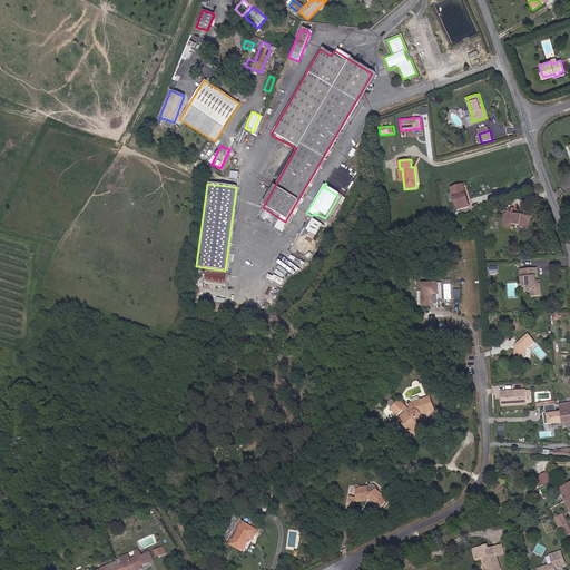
[(470,207),(462,185),(452,187),(458,209),(470,207)]
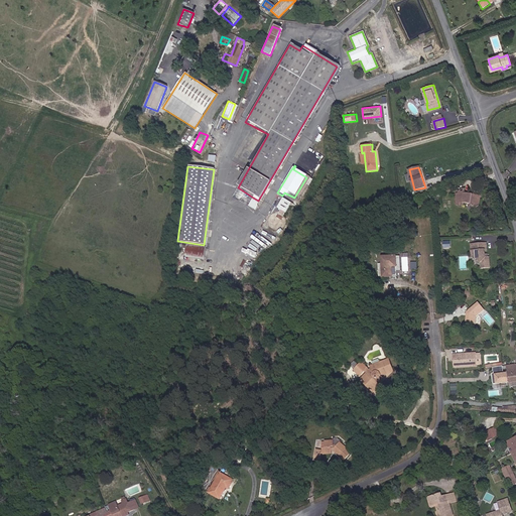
[(480,202),(477,197),(465,194),(465,192),(459,191),(459,195),(457,194),(456,205),(462,206),(463,203),(470,204),(472,207),(475,208),(478,206),(480,202)]
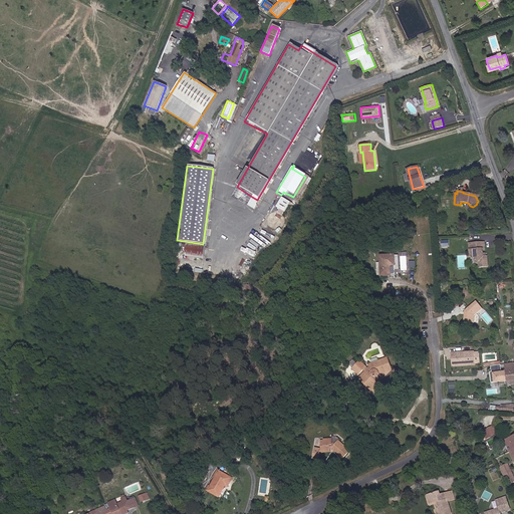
[(252,197),(247,206),(252,209),(257,200),(252,197)]
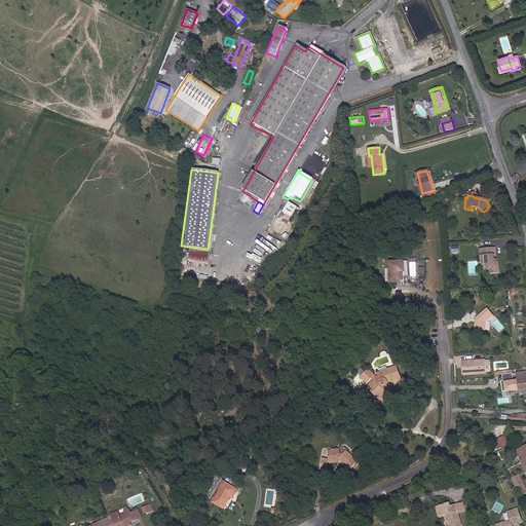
[(285,225),(285,222),(284,221),(292,208),(286,203),(279,214),(282,215),(279,217),(276,217),(274,217),(270,220),(269,224),(269,227),(273,231),(278,232),(283,230),(285,225)]
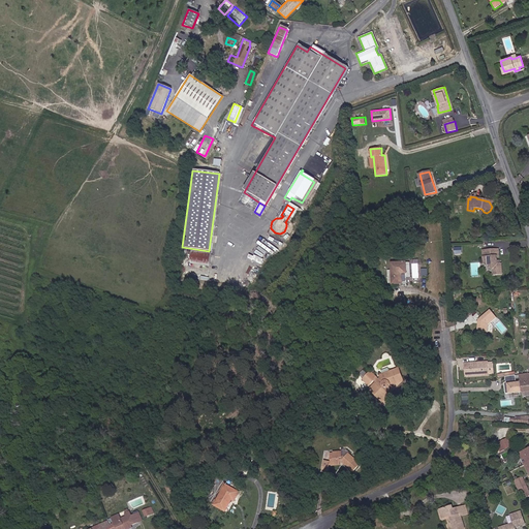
[(499,261),(498,250),(481,251),(483,263),(492,270),(492,275),(501,274),(501,263),(497,263),(497,261),(499,261)]
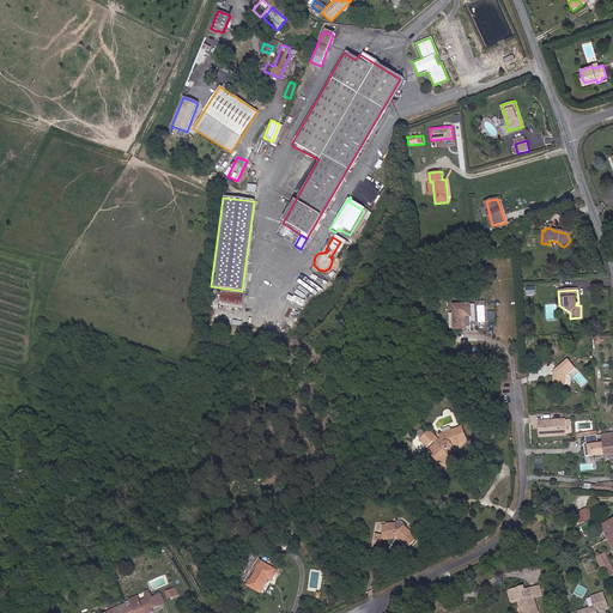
[(469,304),(454,305),(455,329),(471,328),(469,304)]
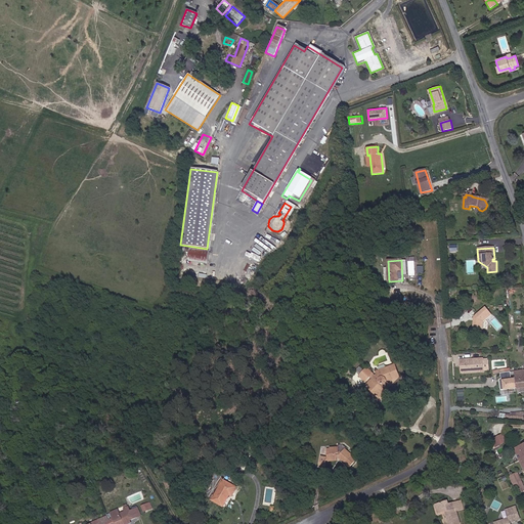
[(411,260),(401,260),(402,280),(411,279),(415,276),(415,263),(411,260)]
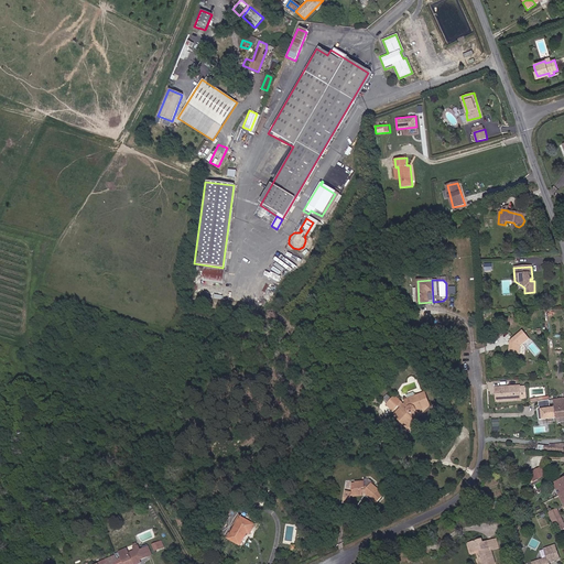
[(530,339),(524,331),(510,342),(509,354),(519,355),(521,347),(530,339)]
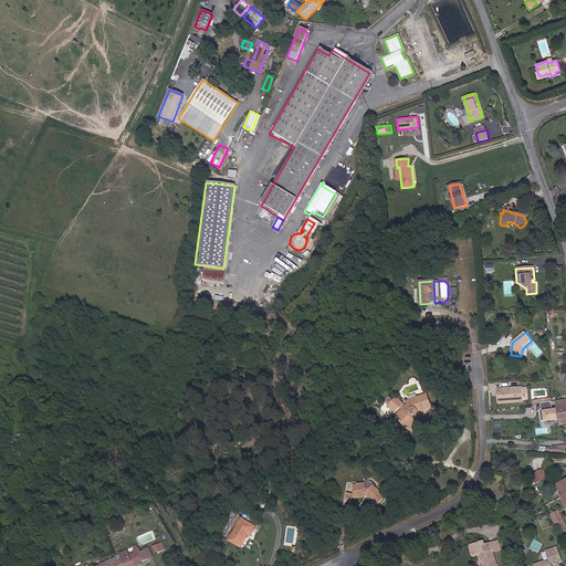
[(522,388),(498,389),(498,404),(522,402),(522,388)]
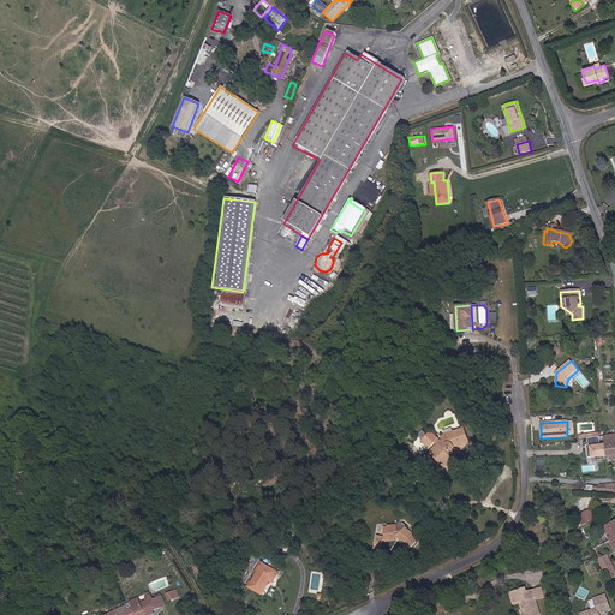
[(429,453),(434,458),(431,460),(437,465),(441,460),(446,465),(452,459),(449,453),(451,451),(449,447),(452,446),(453,448),(465,443),(460,429),(439,437),(440,442),(429,453)]
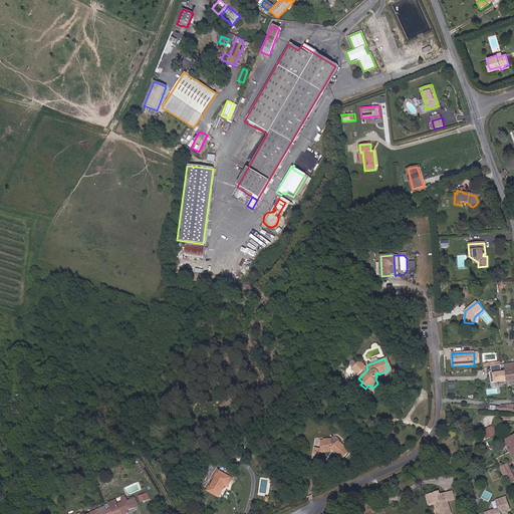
[(513,369),(513,362),(505,363),(505,371),(513,369)]
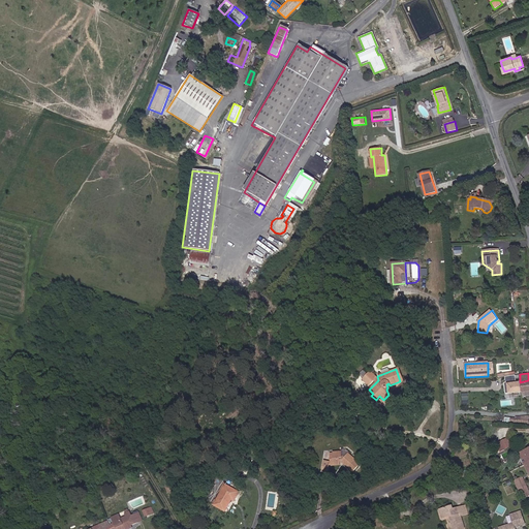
[(374,379),(368,374),(361,382),(367,387),(374,379)]
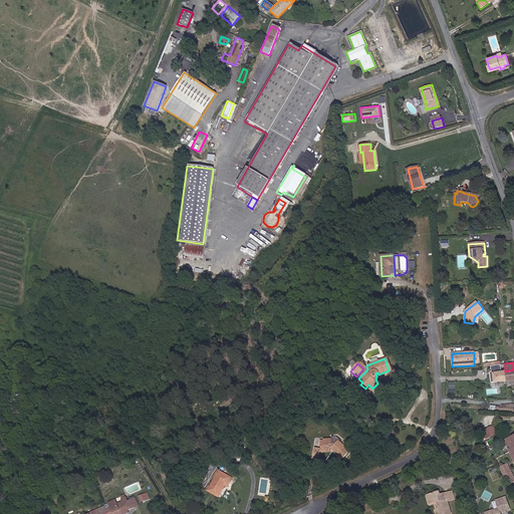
[(513,378),(513,369),(505,371),(506,379),(513,378)]
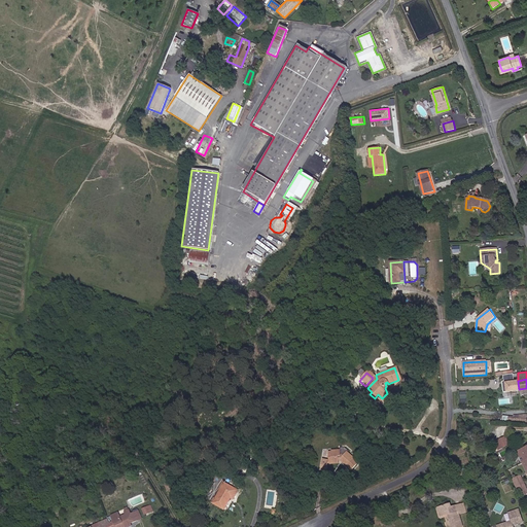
[(519,389),(518,381),(505,382),(505,391),(519,389)]
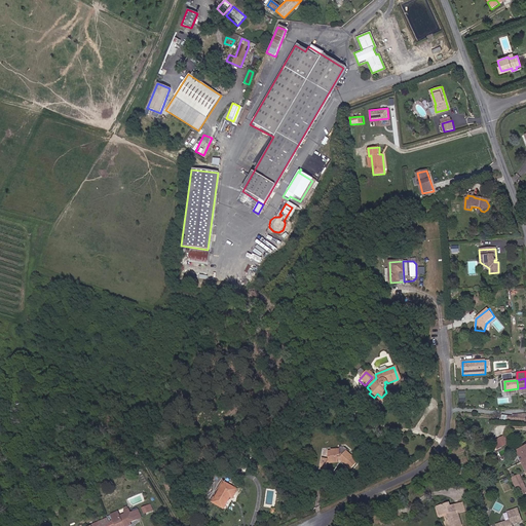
[(508,443),(504,435),(497,438),(500,446),(508,443)]
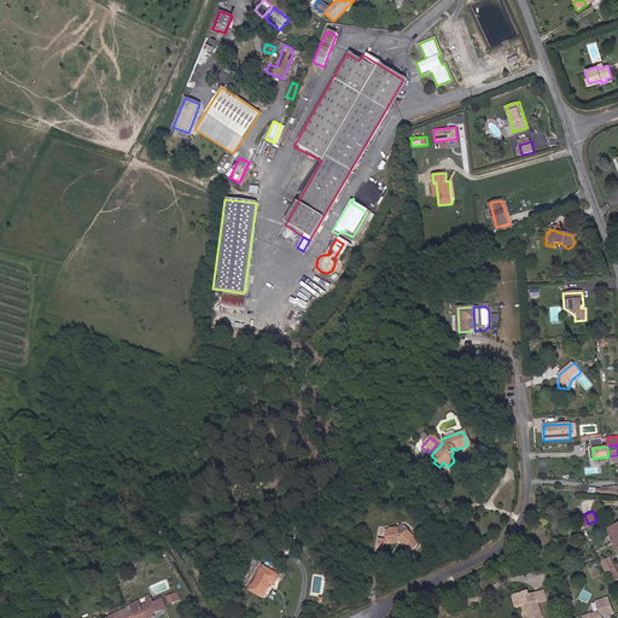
[(397,532),(402,532),(406,529),(408,525),(403,522),(396,522),(396,525),(397,532)]
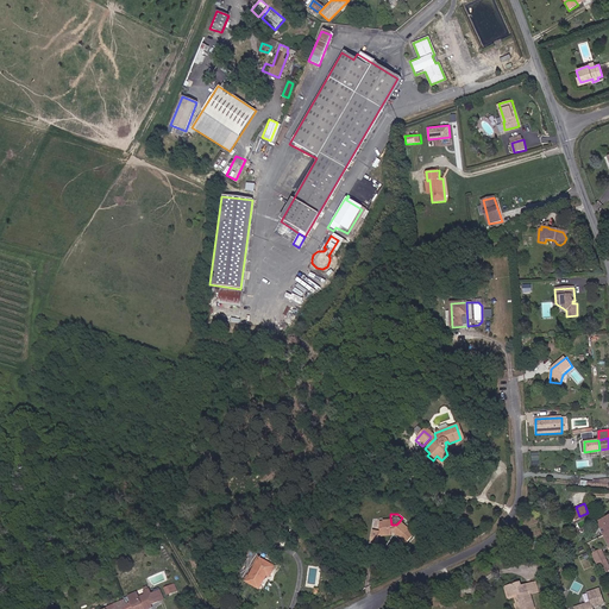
[(608,515),(598,521),(608,544),(608,515)]
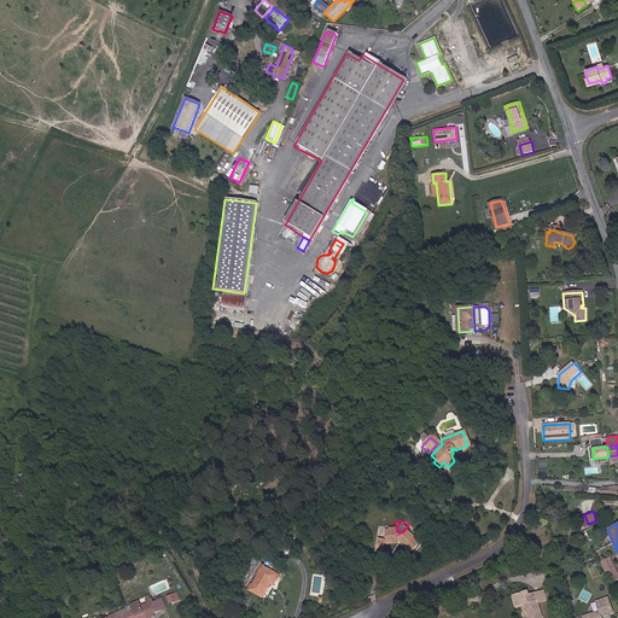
[(425,546),(406,529),(402,532),(397,532),(396,525),(386,525),(386,529),(388,534),(383,534),(384,538),(374,538),(373,551),(382,551),(382,542),(385,542),(385,544),(395,543),(395,540),(398,540),(417,557),(425,546)]
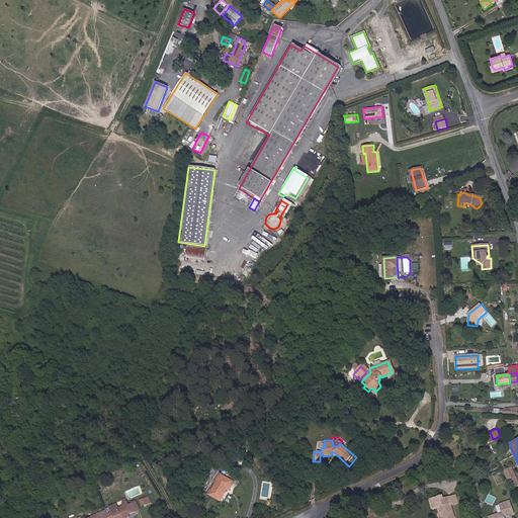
[(517,479),(514,470),(508,472),(511,481),(517,479)]
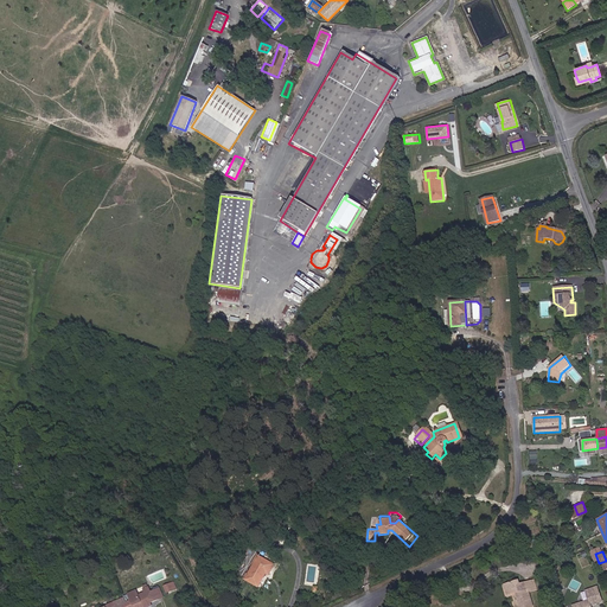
[(269,577),(275,567),(259,558),(247,582),(260,589),(267,576),(269,577)]
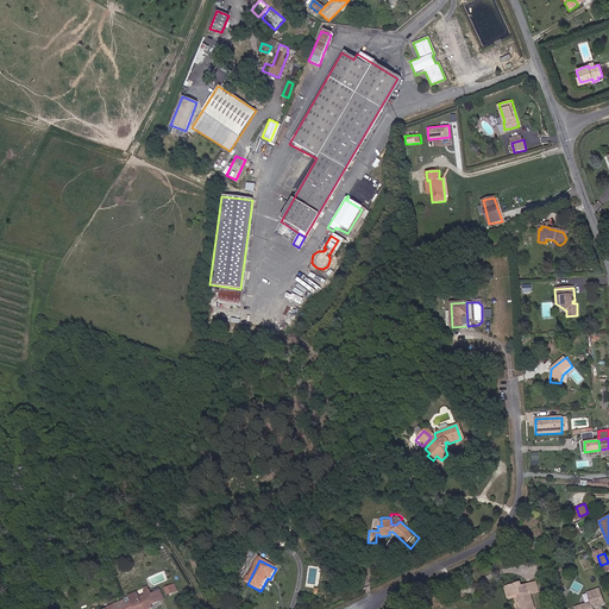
[(525,588),(522,582),(508,586),(512,596),(520,594),(523,608),(531,608),(537,608),(532,592),(540,590),(538,582),(525,588)]
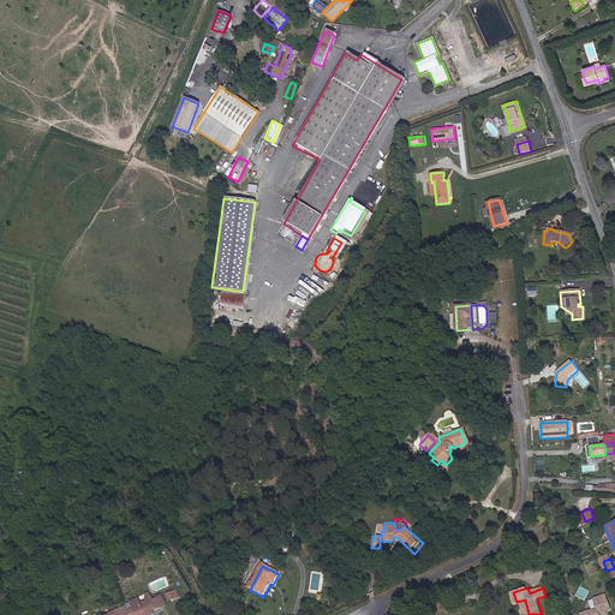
[(167,592),(168,601),(180,597),(178,589),(167,592)]
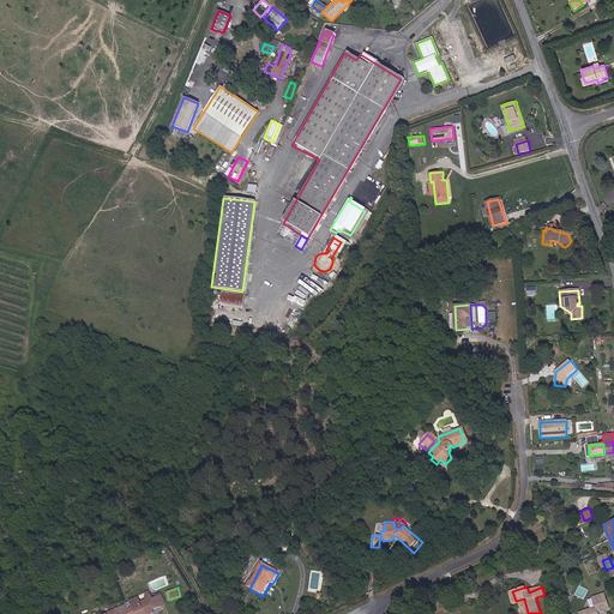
[(140,613),(156,609),(154,606),(162,602),(157,594),(155,595),(152,590),(148,593),(150,596),(143,599),(140,594),(132,599),(138,609),(130,613),(128,609),(124,611),(124,609),(118,612),(119,613),(140,613)]
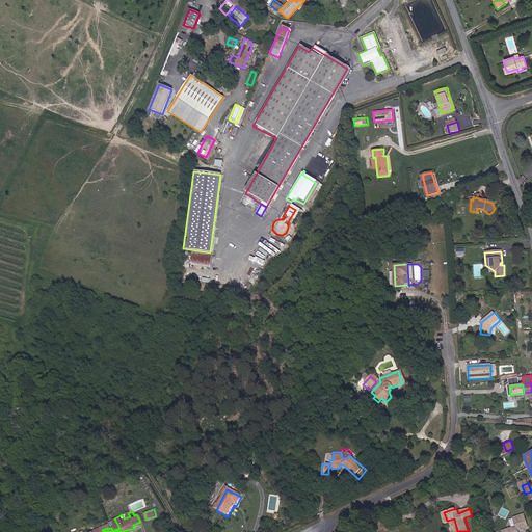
[(520,531),(520,530),(521,529),(529,526),(525,513),(514,517),(517,526),(503,530),(503,531),(520,531)]
